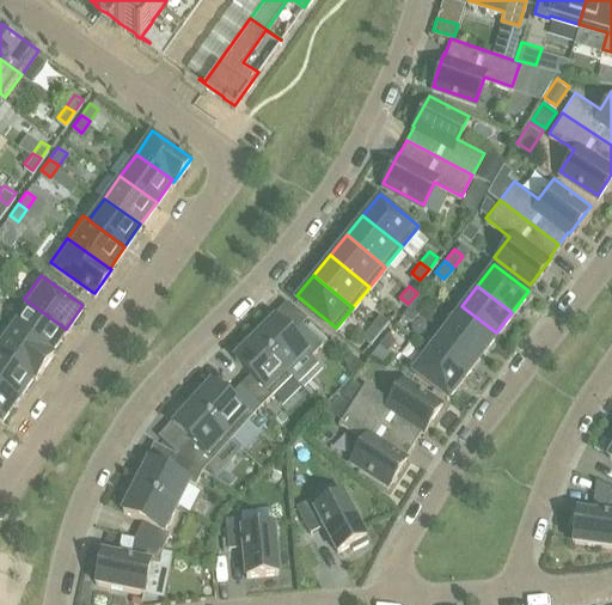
[(412,300),(421,307),(429,297),(421,289),(412,300)]
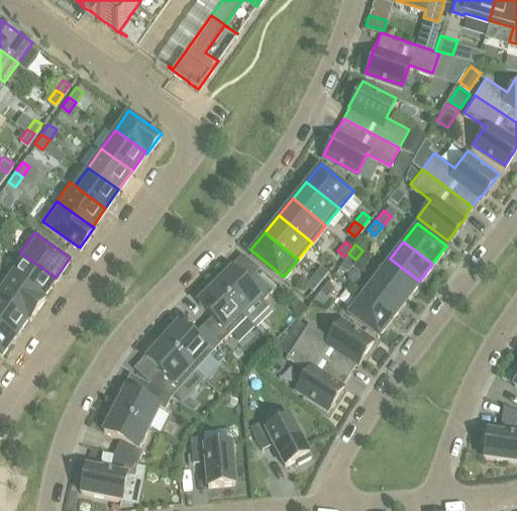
[(42,296),(56,278),(20,252),(7,271),(42,296)]
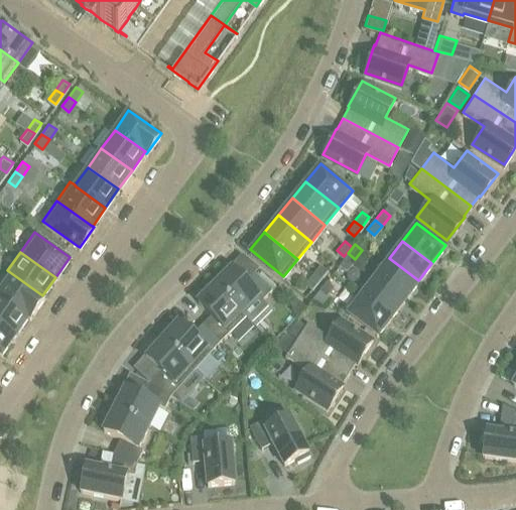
[(355,259),(348,253),(340,263),(347,268),(355,259)]
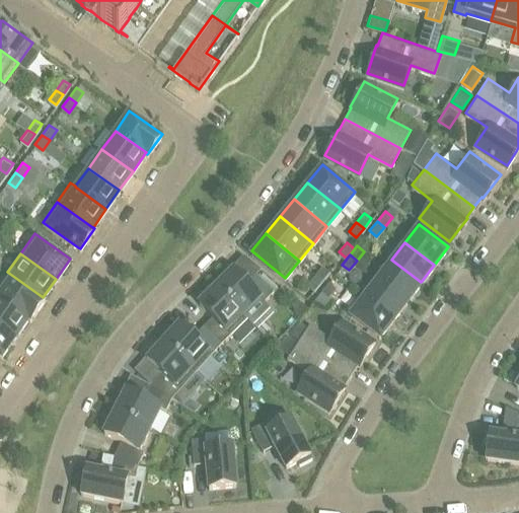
[(391,260),(378,277),(408,299),(421,282),(391,260)]
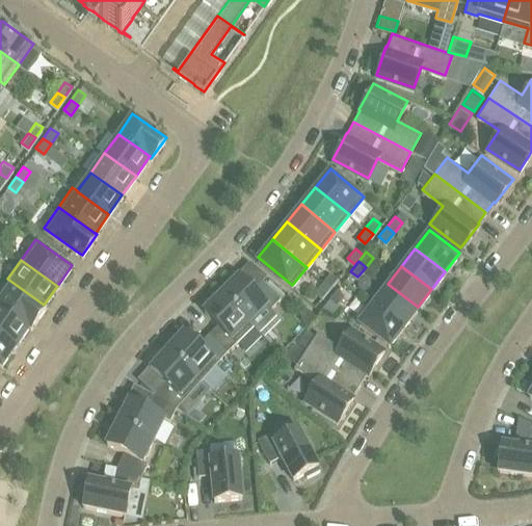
[(330,270),(323,280),(330,286),(338,277),(330,270)]
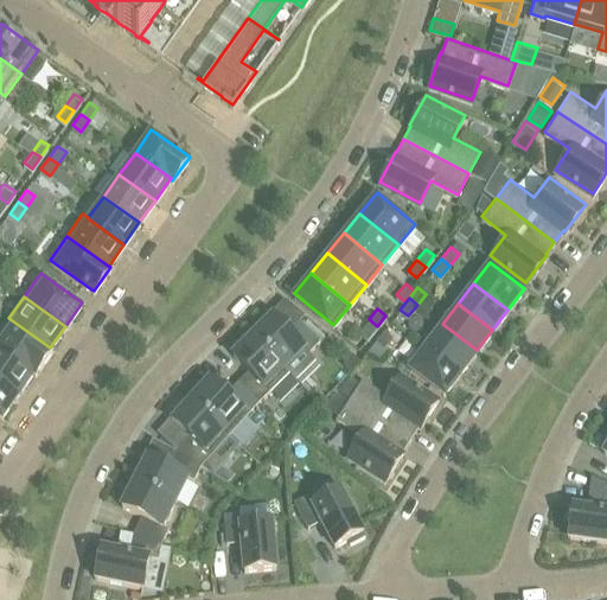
[(262,323),(256,329),(253,332),(289,369),(296,376),(317,357),(310,350),(320,338),(300,318),(289,329),(288,327),(273,312),(262,323)]
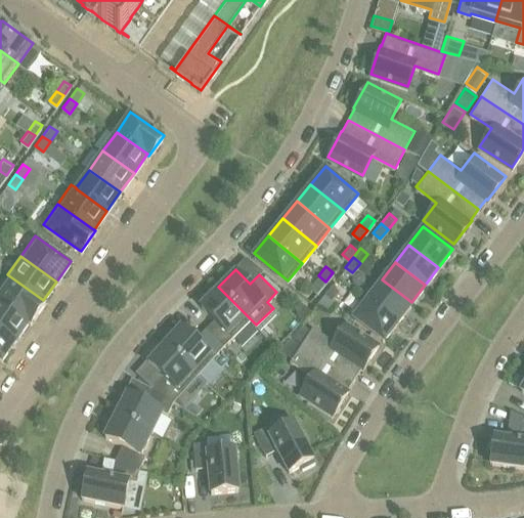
[(43,300),(7,274),(0,284),(0,298),(29,319),(29,320),(31,321),(45,301),(43,300)]
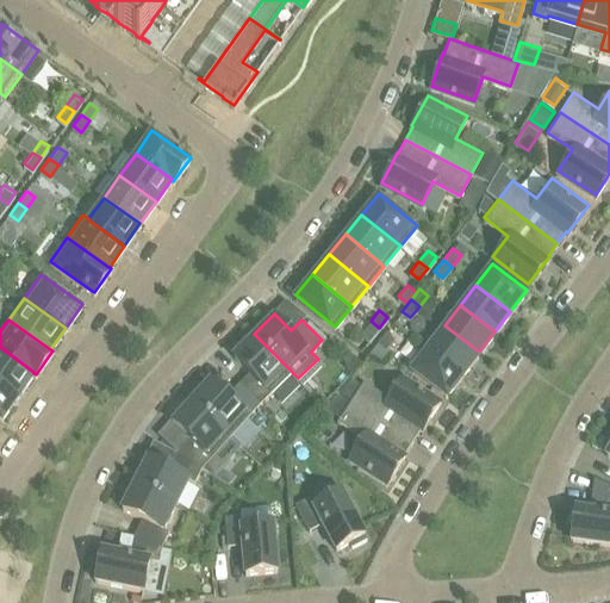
[(379,328),(371,321),(361,331),(369,339),(379,328)]
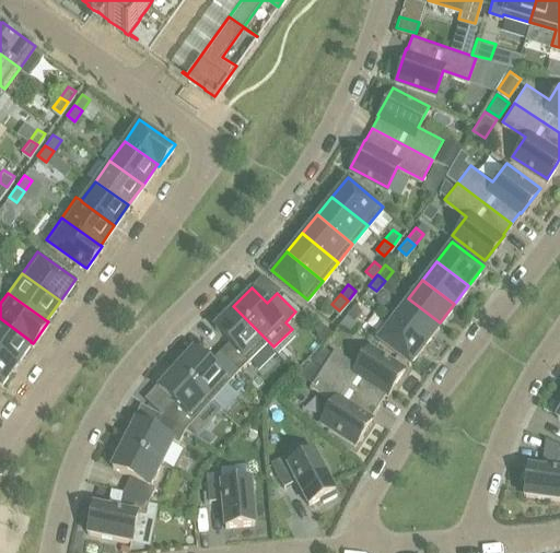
[(440,322),(408,298),(394,317),(426,341),(440,322)]
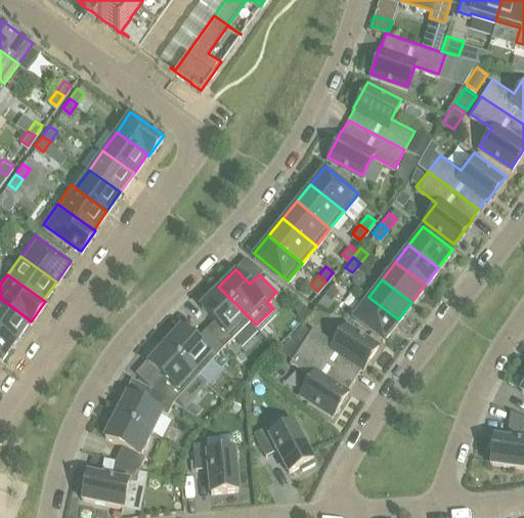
[(332,298),(340,289),(333,283),(324,292),(332,298)]
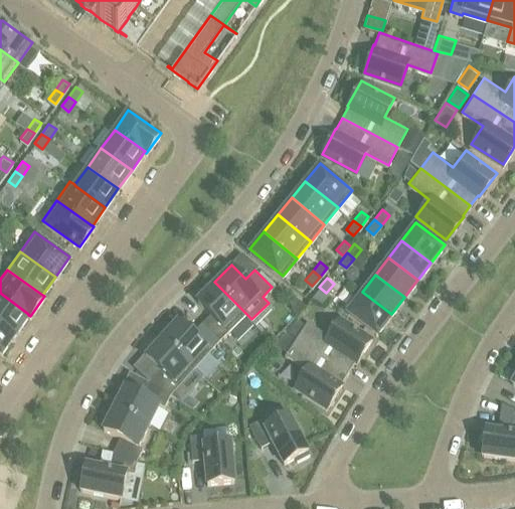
[(211,312),(201,322),(219,339),(245,313),(214,282),(197,299),(211,312)]
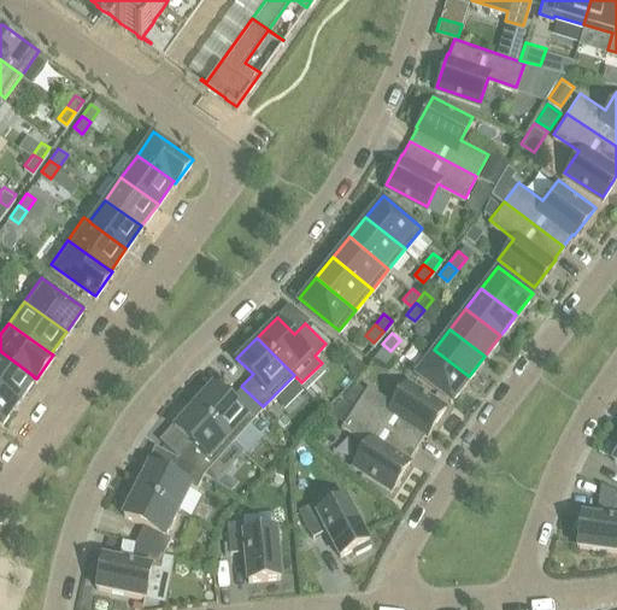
[(452,398),(463,385),(469,376),(434,350),(417,371),(452,398)]
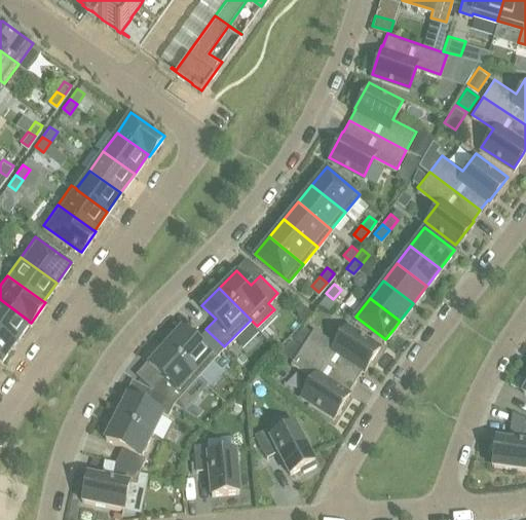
[(0,328),(15,340),(29,322),(29,321),(0,299),(0,328)]
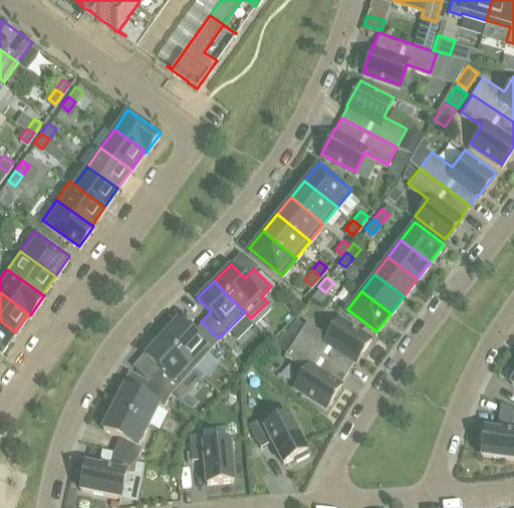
[(291,301),(291,306),(297,312),(305,302),(296,295),(291,301)]
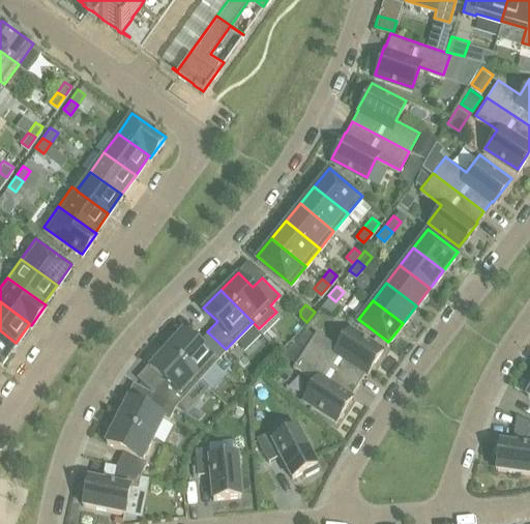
[(366,371),(374,360),(383,346),(350,324),(337,343),(316,328),(304,346),(358,381),(365,371),(366,371)]
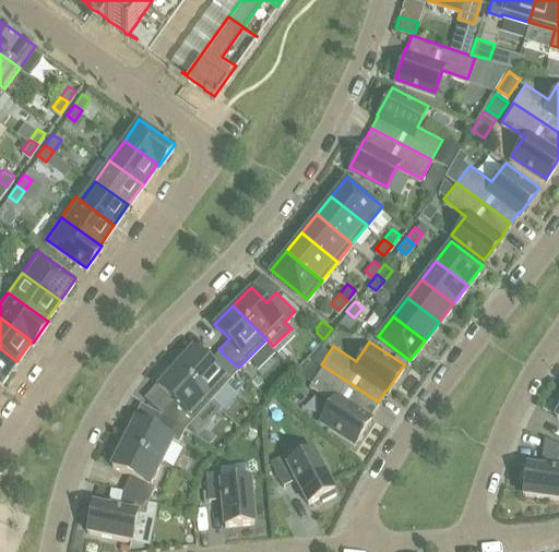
[(193,346),(176,364),(212,397),(238,368),(218,349),(209,359),(193,346)]
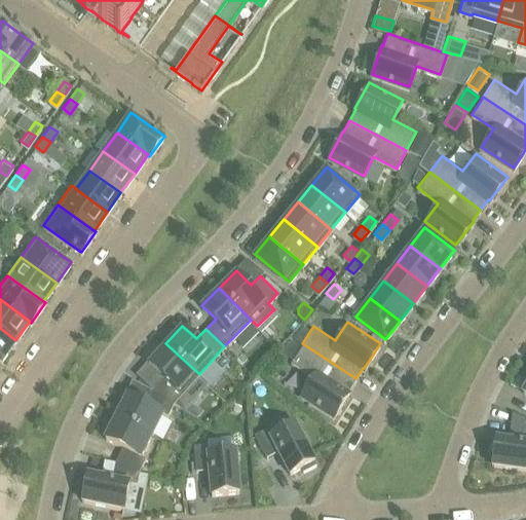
[(0,358),(2,360),(15,340),(0,328),(0,358)]
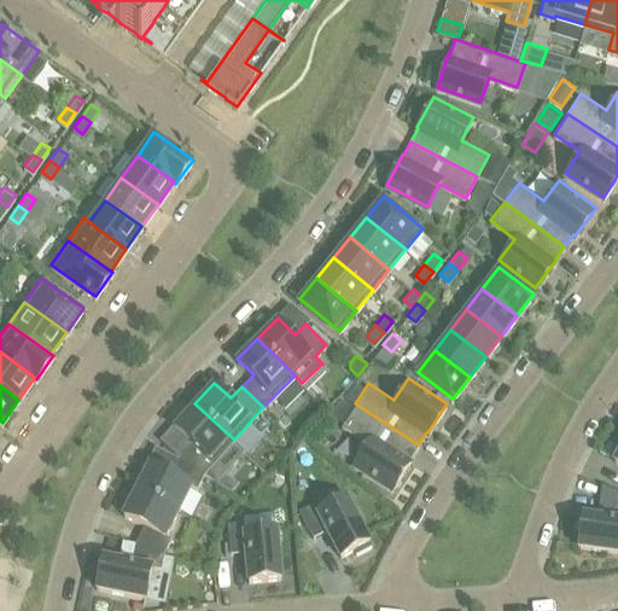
[(204,472),(234,440),(194,403),(175,425),(193,441),(180,455),(204,472)]
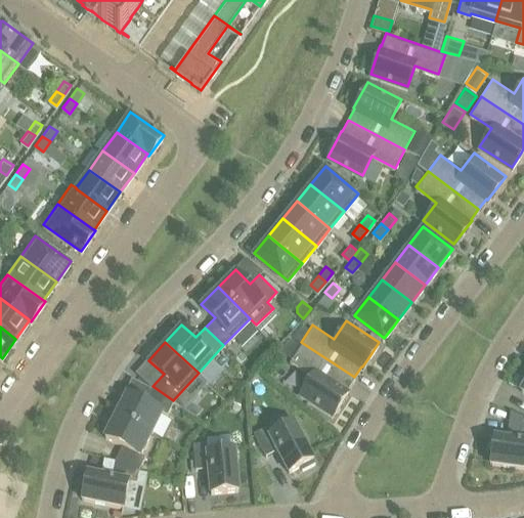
[(354,377),(301,342),(290,359),(312,374),(300,392),(333,414),(348,388),(347,388),(354,377)]
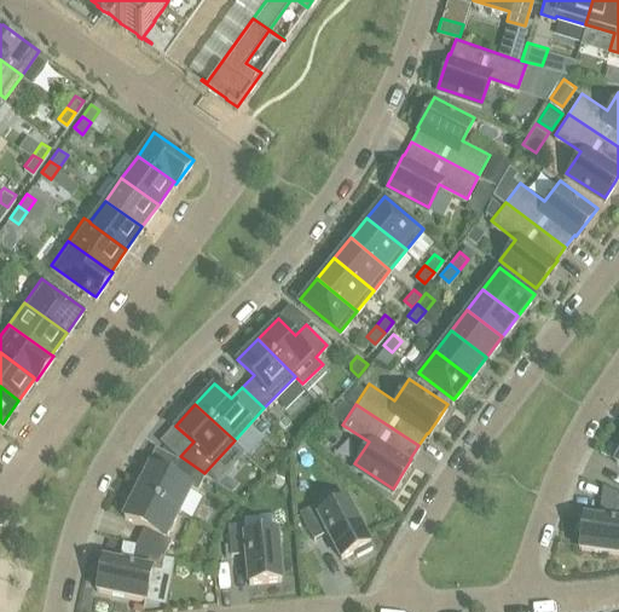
[(138,488),(178,509),(191,484),(197,486),(204,473),(180,456),(172,473),(151,462),(138,488)]
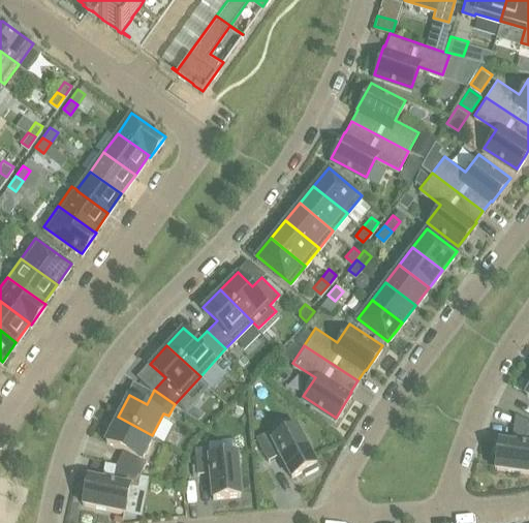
[(124,448),(117,462),(141,471),(147,459),(142,456),(152,435),(118,417),(106,438),(124,448)]
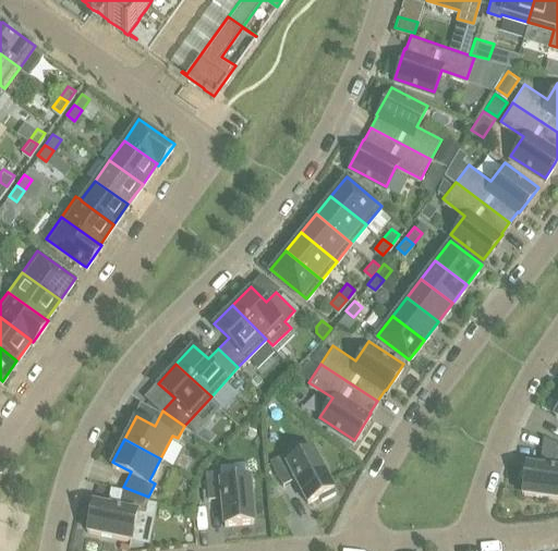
[(270,458),(283,482),(295,476),(308,499),(319,493),(322,498),(336,490),(313,447),(288,460),(283,452),(270,458)]
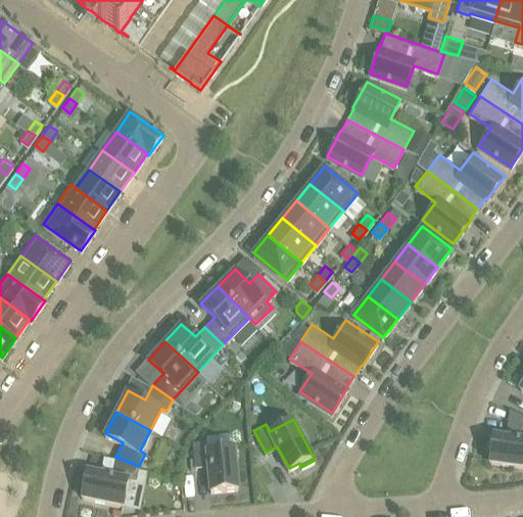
[(522,423),(520,423),(518,436),(493,432),(489,460),(522,464),(522,423)]
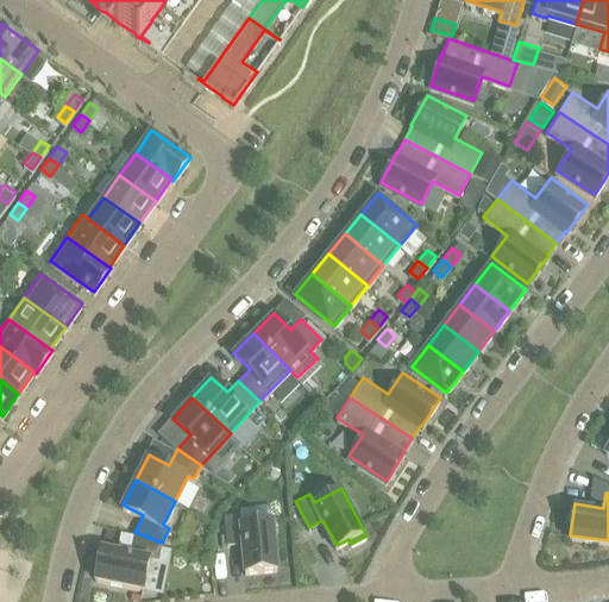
[(277,568),(272,519),(242,521),(240,512),(225,513),(227,543),(243,541),(245,570),(277,568)]
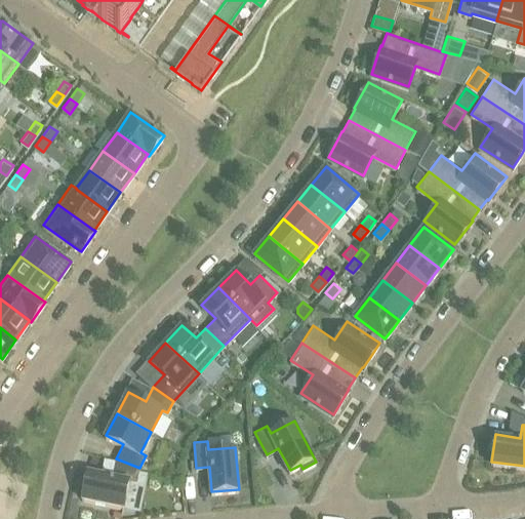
[(137,481),(139,468),(116,458),(112,475),(87,470),(82,497),(123,506),(129,479),(137,481)]
